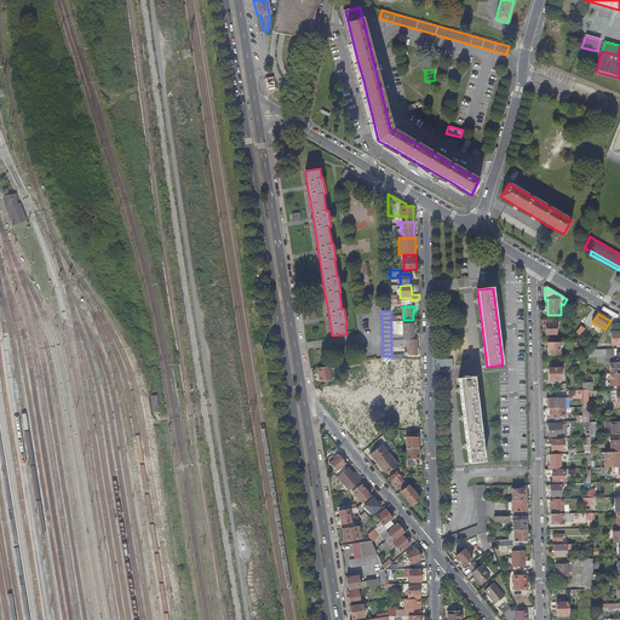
[(409,340),(414,339),(414,323),(403,325),(403,340),(409,340)]
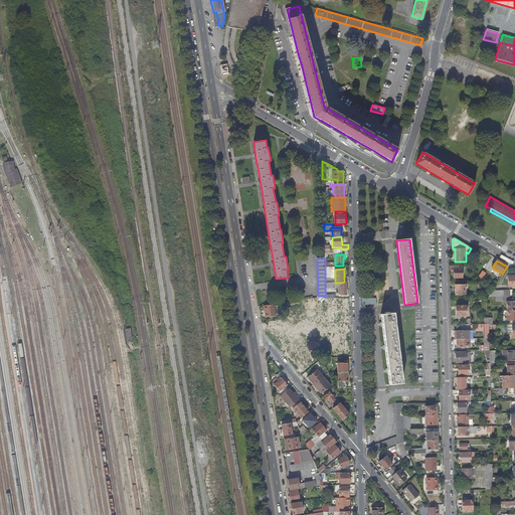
[(463,278),(462,269),(454,269),(454,278),(463,278)]
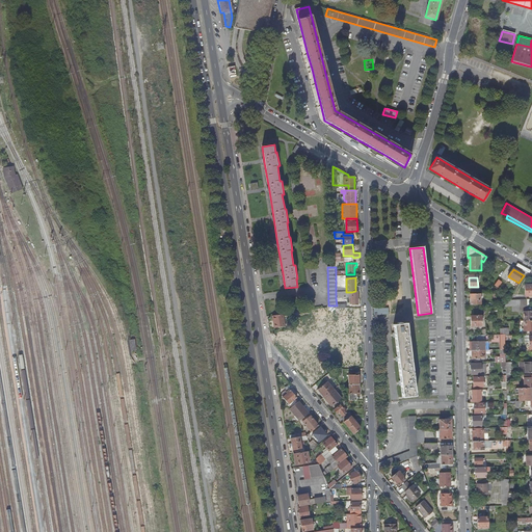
[(498,288),(502,283),(498,280),(494,285),(498,288)]
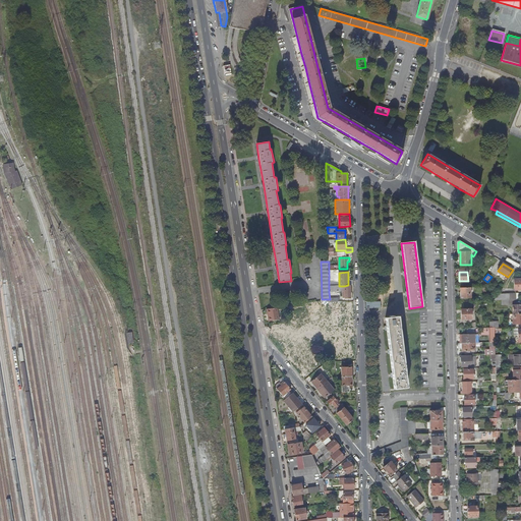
[(350,298),(350,285),(349,285),(349,286),(344,286),(339,286),(329,286),(329,292),(343,291),(343,298),(350,298)]
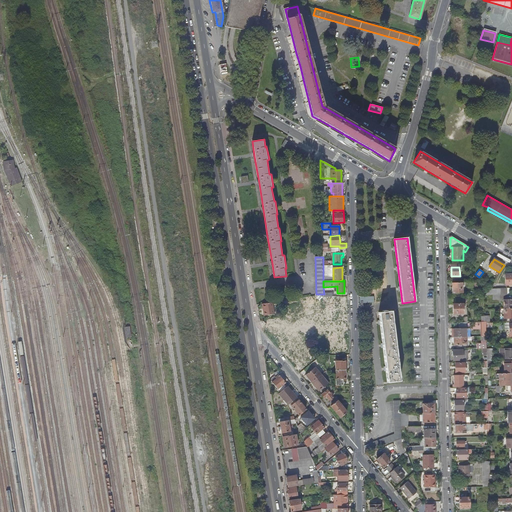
[(463,293),(463,283),(452,283),(452,292),(455,292),(455,293),(463,293)]
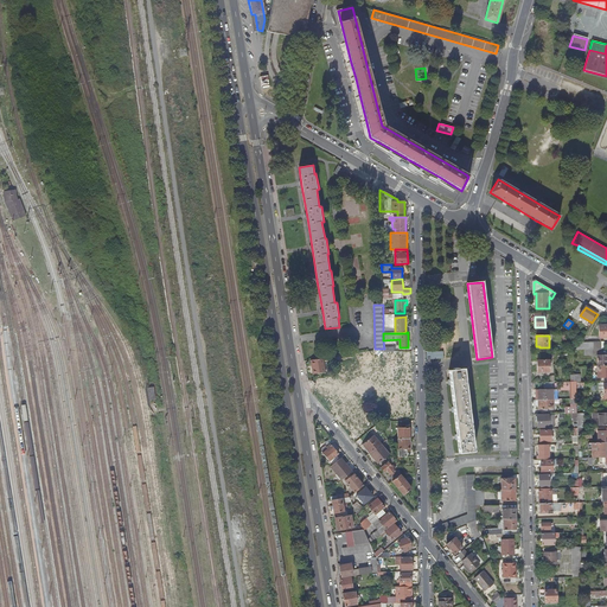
[(596,366),(606,365),(606,355),(596,356),(596,366)]
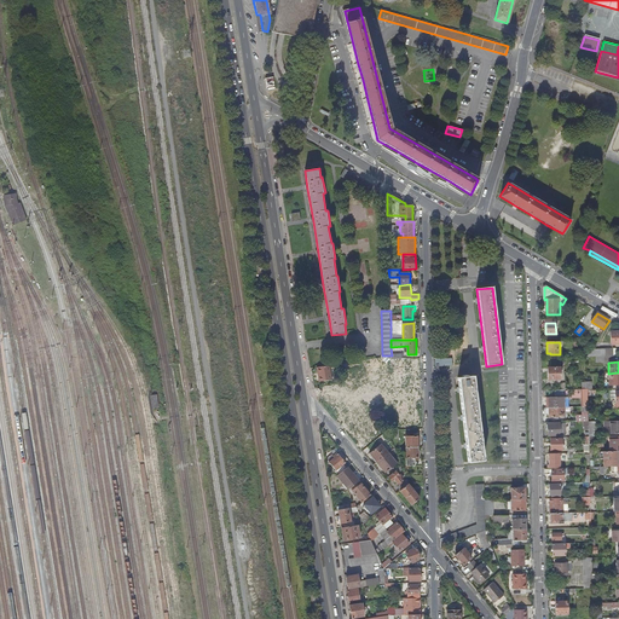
[(410,379),(412,379),(411,365),(397,365),(397,379),(398,379),(410,379)]
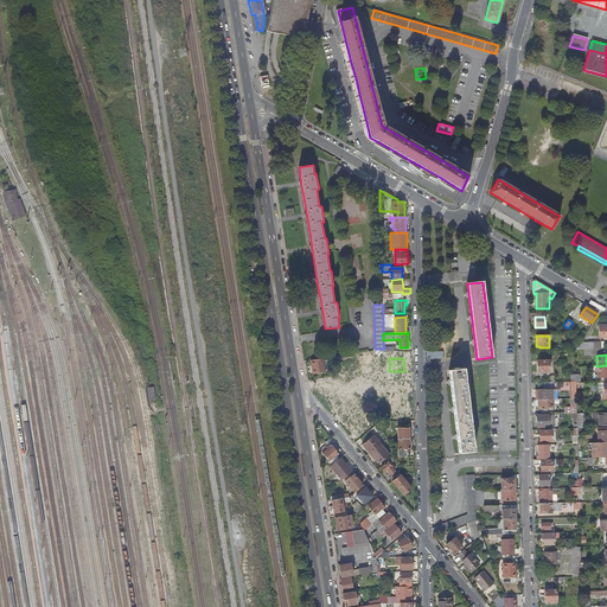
[(323,359),(311,360),(312,375),(325,372),(323,359)]
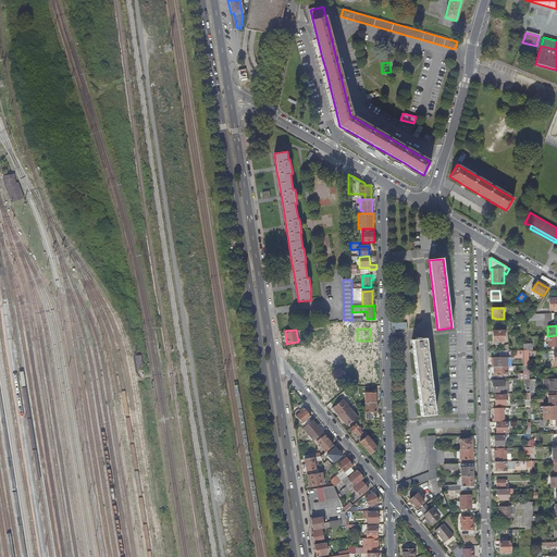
[(505,342),(505,331),(493,331),(493,342),(505,342)]
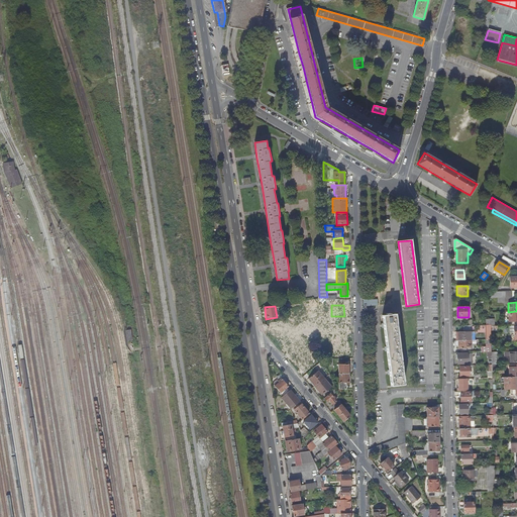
[(516,321),(516,311),(508,312),(508,322),(516,321)]
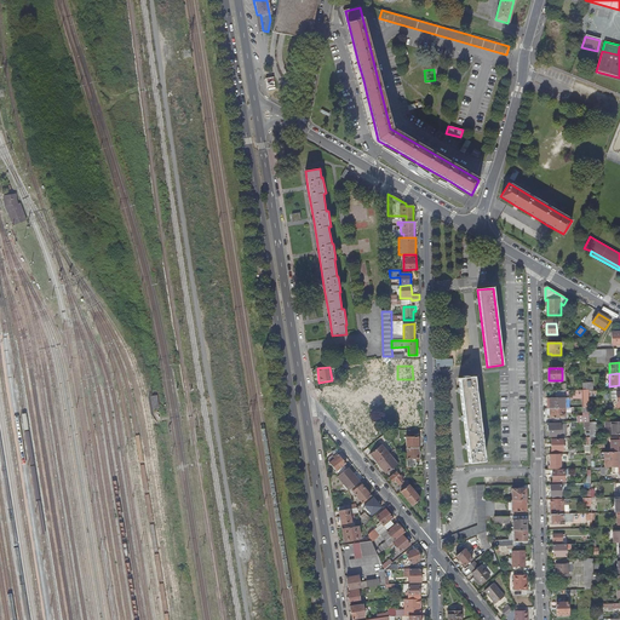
[(468,378),(468,375),(464,377),(464,378),(459,378),(469,463),(484,461),(474,377),(468,378)]
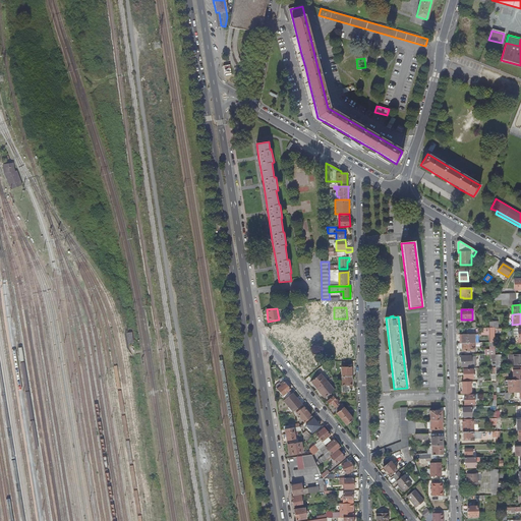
[(330,319),(327,319),(328,335),(330,335),(337,335),(337,330),(336,330),(330,330),(330,319)]
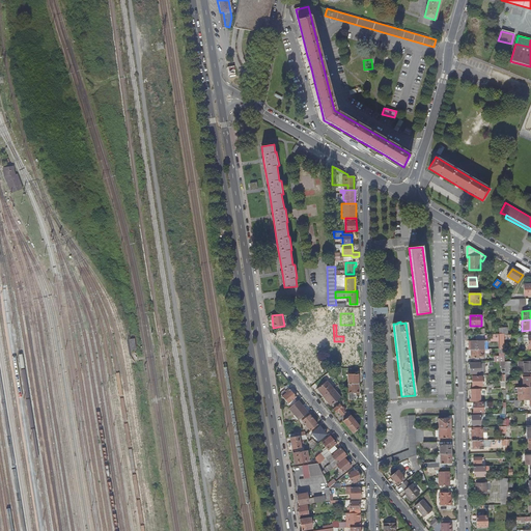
[(353,335),(352,325),(341,325),(342,336),(343,336),(351,336),(351,335),(353,335)]
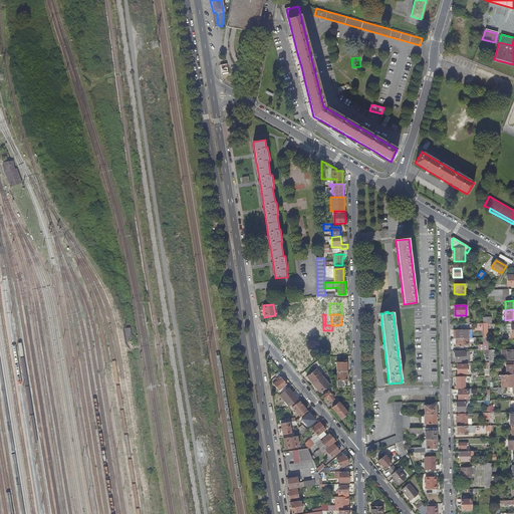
[(312,329),(292,329),(301,339),(312,329)]
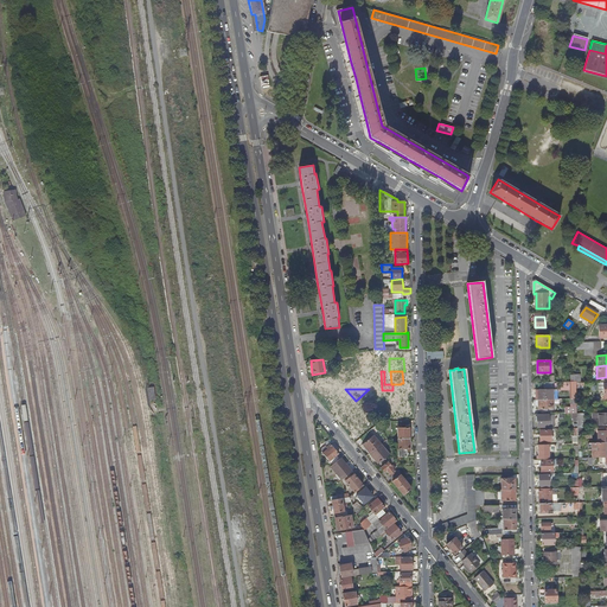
[(537,390),(538,400),(554,400),(554,390),(537,390)]
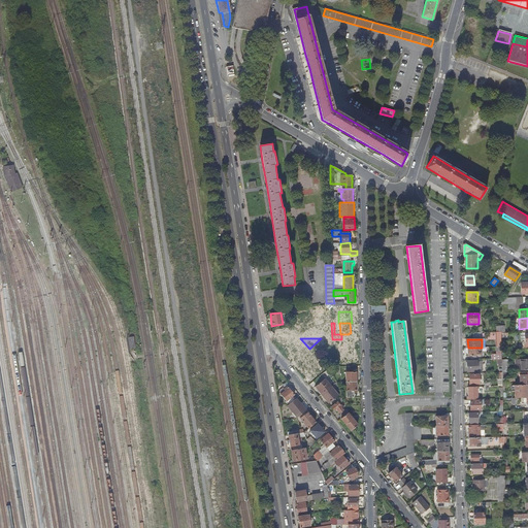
[(284,350),(291,358),(299,352),(292,342),(284,350)]
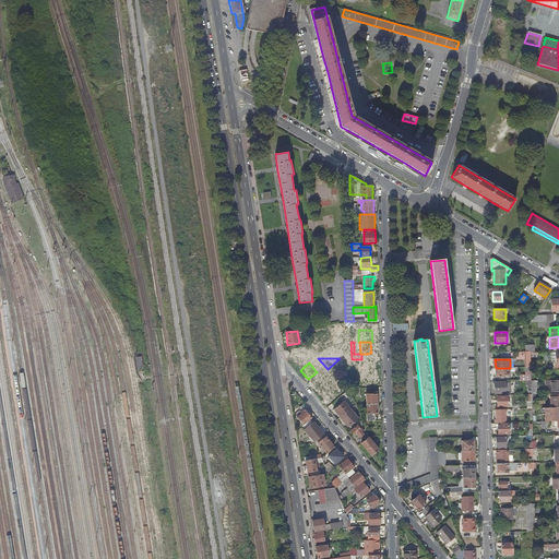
[(376,368),(366,368),(366,383),(377,382),(376,368)]
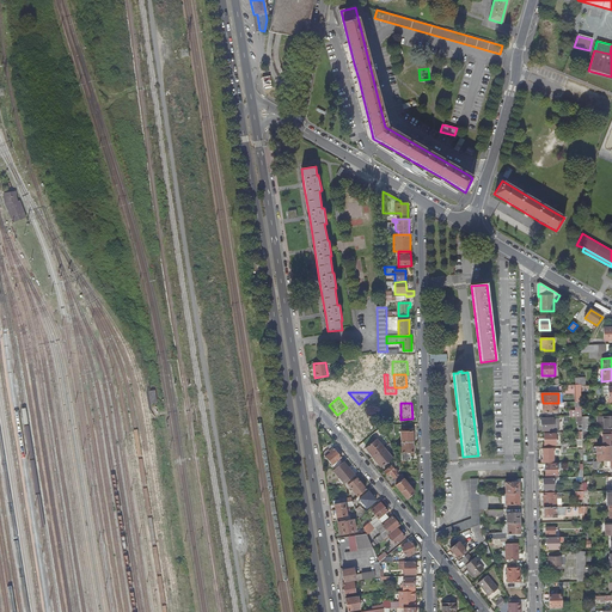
[(558,403),(543,403),(543,414),(558,412),(558,403)]
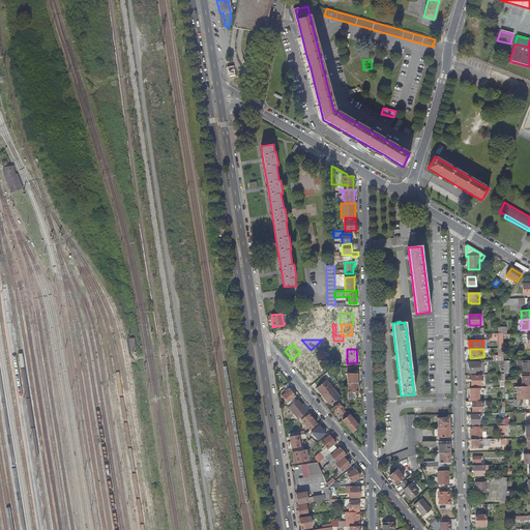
[(314,367),(305,358),(297,365),(305,375),(314,367)]
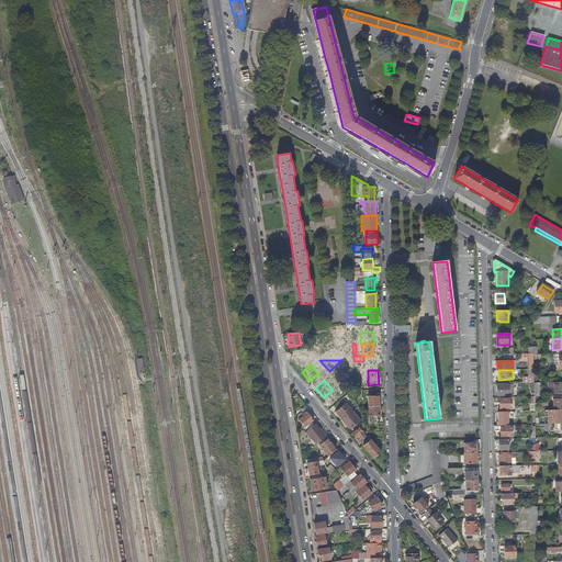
[(561,382),(549,383),(550,388),(555,388),(555,394),(560,394),(560,396),(561,396),(561,382)]
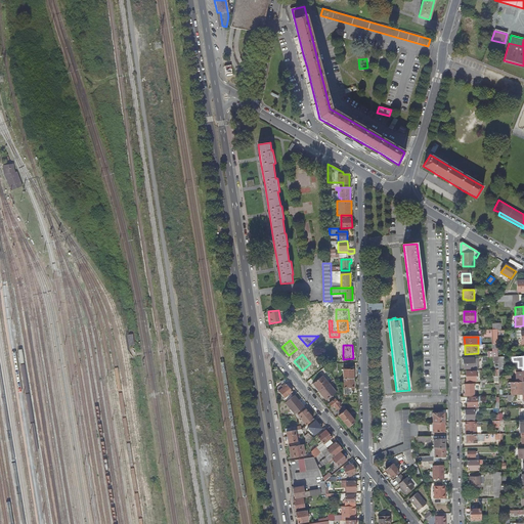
[(474,366),(474,358),(464,359),(464,369),(470,368),(470,366),(474,366)]
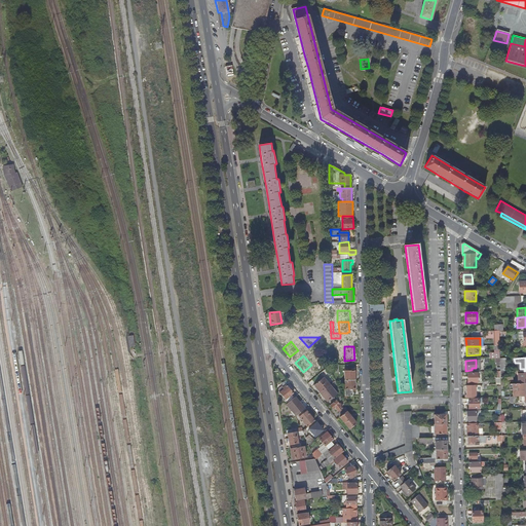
[(338,366),(330,366),(333,374),(339,373),(338,366)]
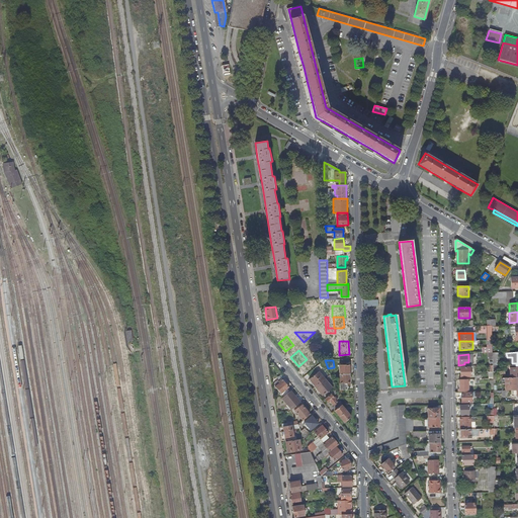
[(339,374),(350,374),(350,365),(339,365),(339,374)]
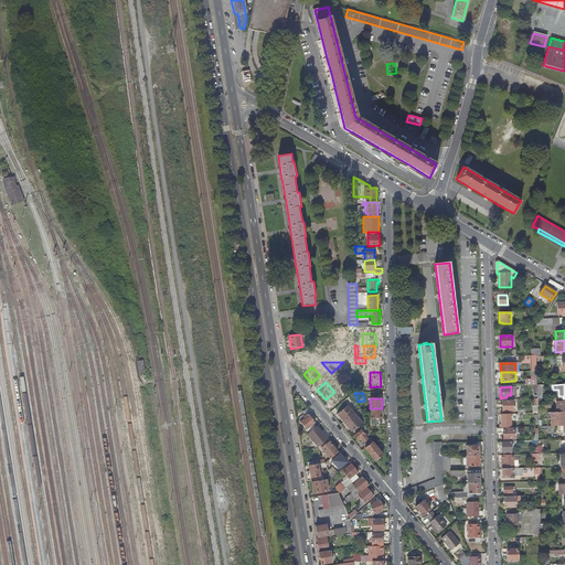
[(511,400),(502,401),(502,412),(513,411),(513,406),(511,406),(511,400)]
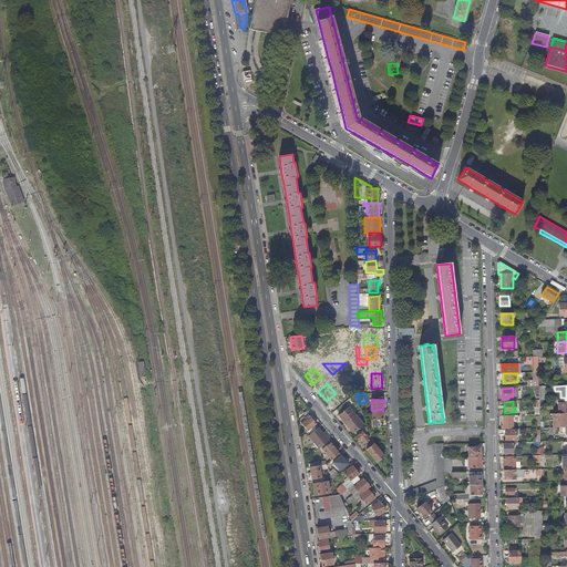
[(346,424),(356,415),(349,406),(338,415),(346,424)]
